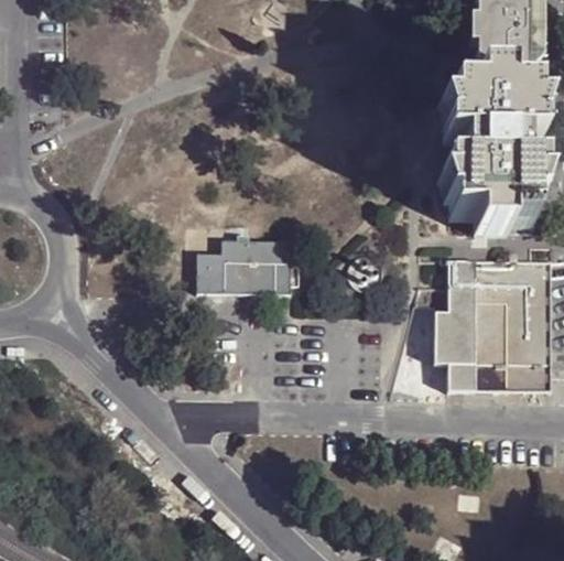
[(474,0),(475,75),(507,76),(528,76),(527,0),(474,0)]
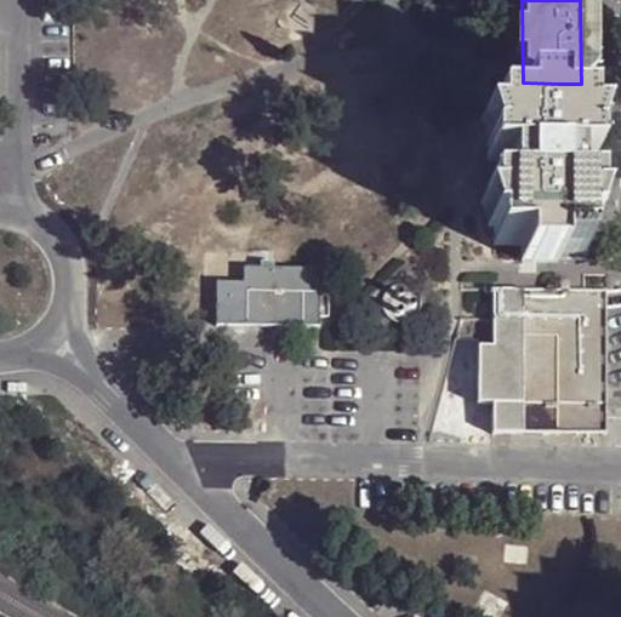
[(489,156),(507,156),(506,183),(488,183),(488,200),(482,200),(489,223),(495,223),(494,240),(523,240),(523,258),(556,260),(557,243),(585,240),(585,224),(591,224),(598,201),(592,201),(593,183),(575,183),(574,158),(594,158),(599,118),(586,118),(586,101),(558,101),(558,84),(523,83),(523,100),(495,100),(495,116),(483,116),(489,156)]
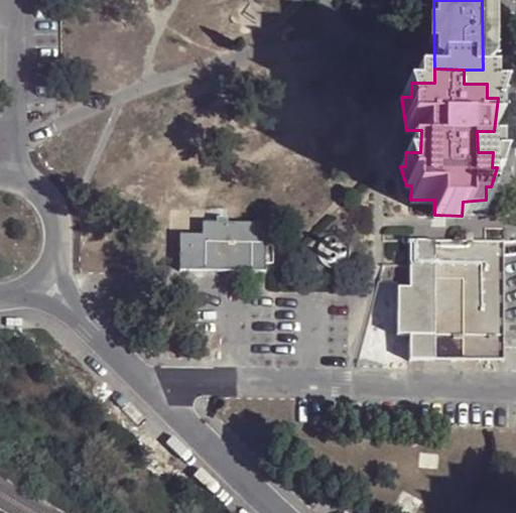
[(266,221),(204,220),(203,232),(180,232),(180,267),(265,268),(266,221)]
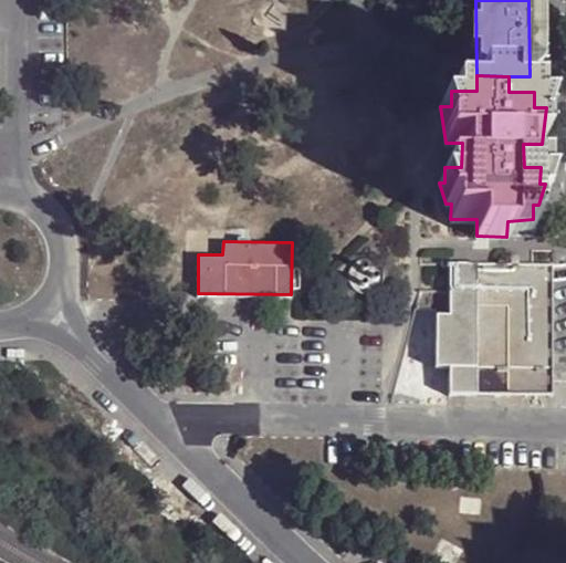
[(380,263),(374,258),(371,258),(364,258),(356,261),(350,268),(350,277),(354,284),(360,290),(369,290),(377,287),(381,280),(384,271),(380,263)]
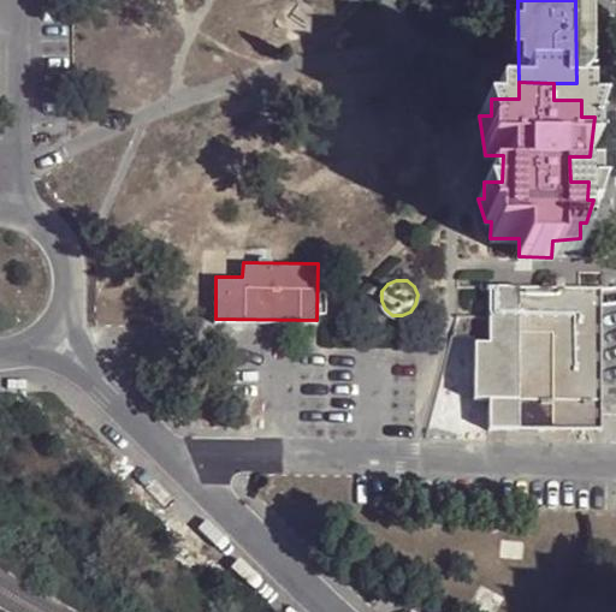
[(489,397),(490,427),(600,426),(600,285),(489,285),(489,340),(475,340),(475,397),(489,397)]
